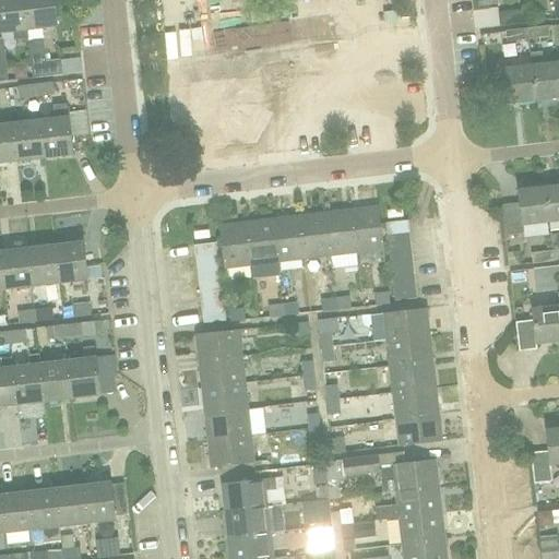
[(28,37),(27,27),(23,0),(0,0),(0,31),(13,30),(14,39),(28,37)]
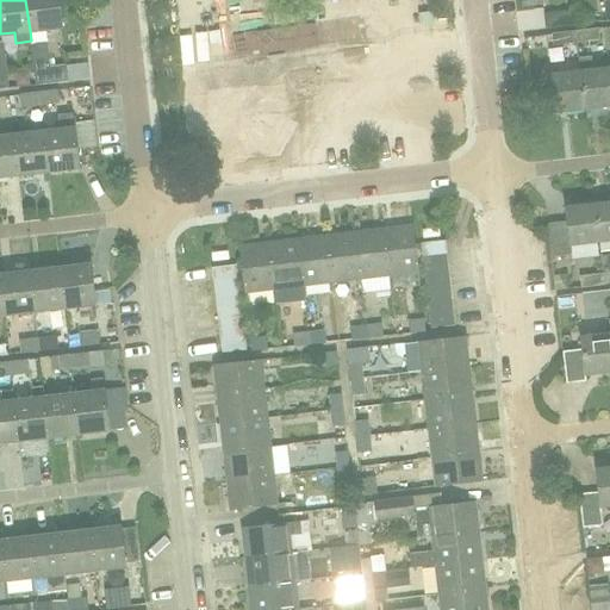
[(25,0),(30,30),(62,26),(58,0),(25,0)]
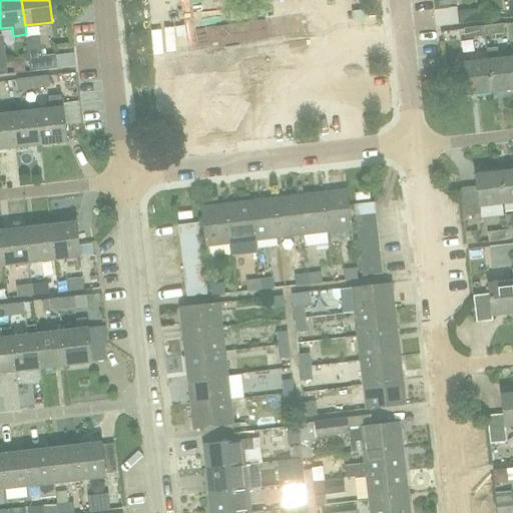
[(292,0),(293,10),(344,8),(343,0),(292,0)]
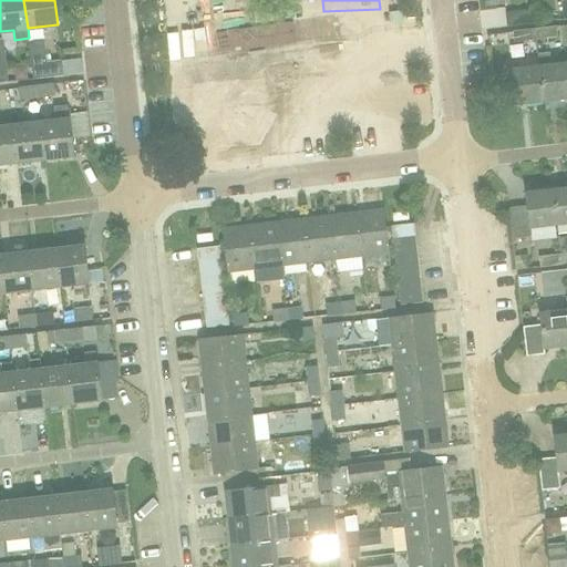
[(483,0),(484,10),(505,7),(504,0),(483,0)]
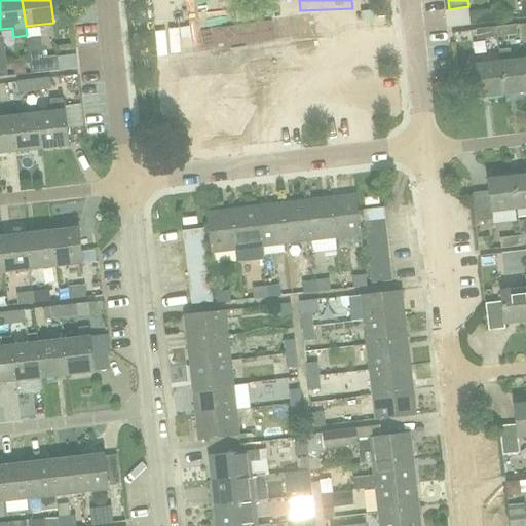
[(467,26),(494,23),(493,9),(465,12),(467,26)]
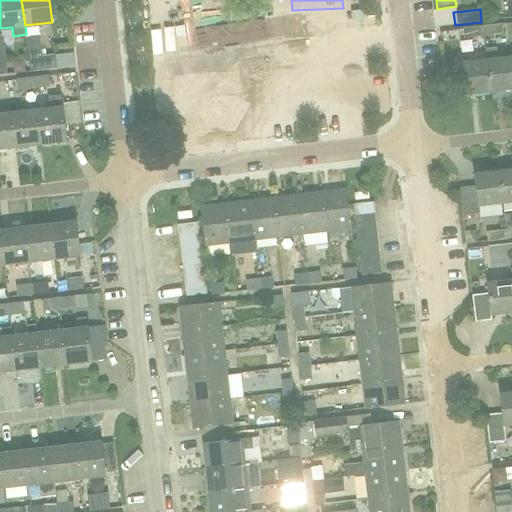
[(503,34),(502,24),(480,27),(481,37),(503,34)]
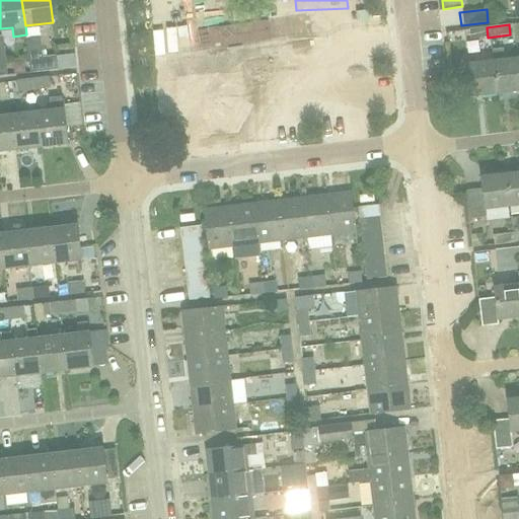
[(488,38),(487,27),(469,29),(470,39),(483,38),(485,54),(489,53),(488,38)]
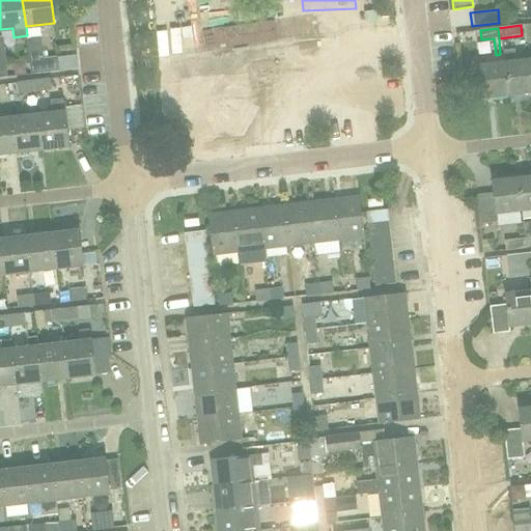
[(513,50),(503,51),(504,61),(501,61),(505,94),(530,91),(527,58),(515,60),(513,50)]
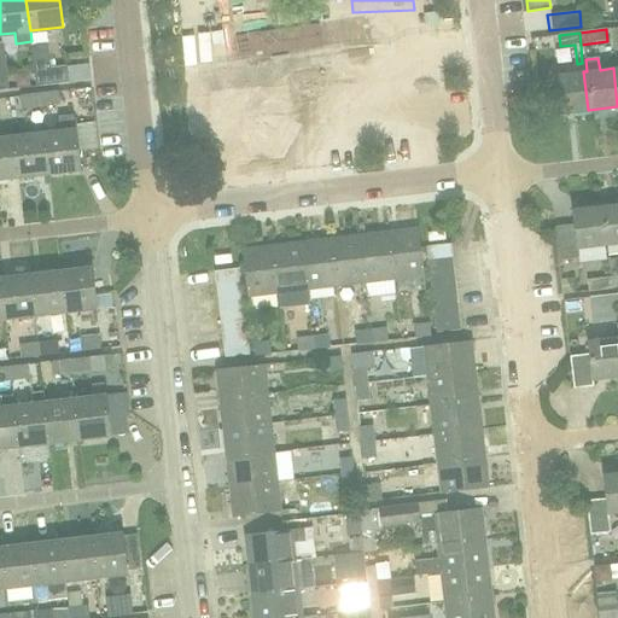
[(583,71),(569,74),(567,65),(557,66),(557,75),(553,75),(557,114),(588,110),(583,71)]
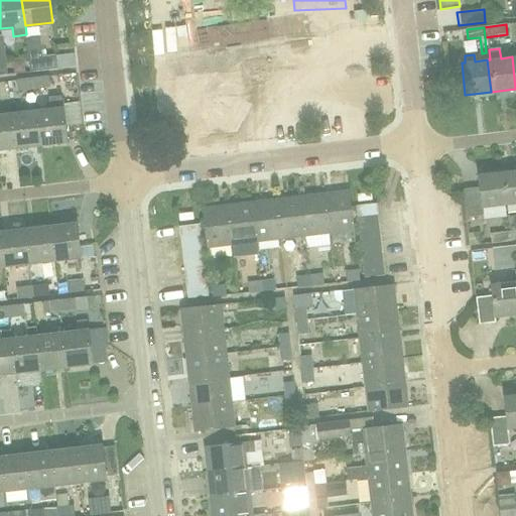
[(58,69),(56,55),(29,58),(31,72),(58,69)]
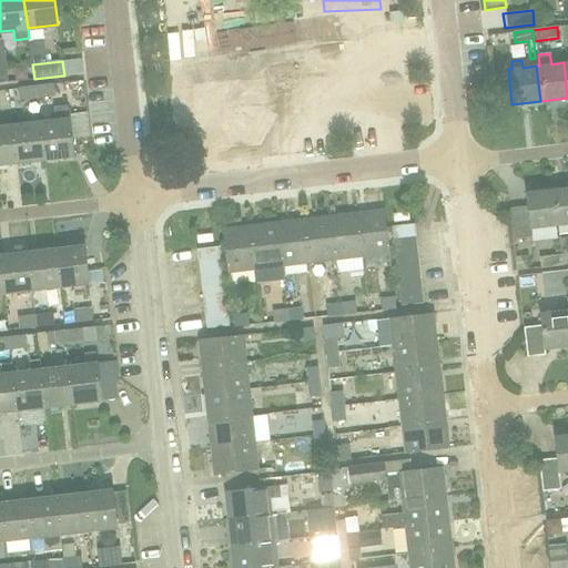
[(38,99),(56,97),(53,84),(37,85),(38,99)]
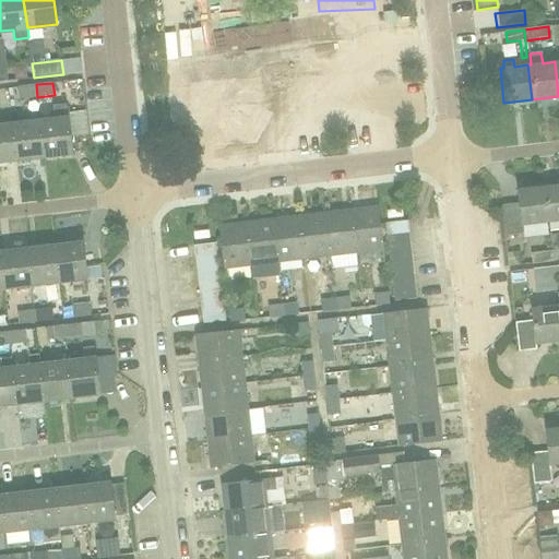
[(37,97),(36,84),(18,86),(19,99),(37,97)]
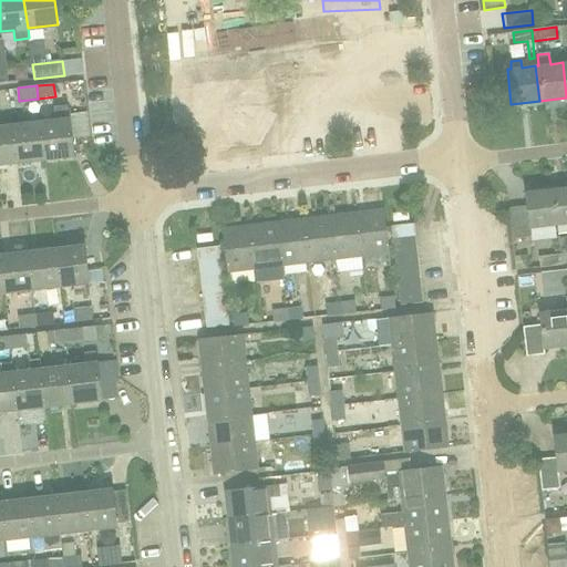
[(53,119),(41,120),(45,158),(74,155),(70,116),(69,117),(68,106),(52,107),(53,119)]
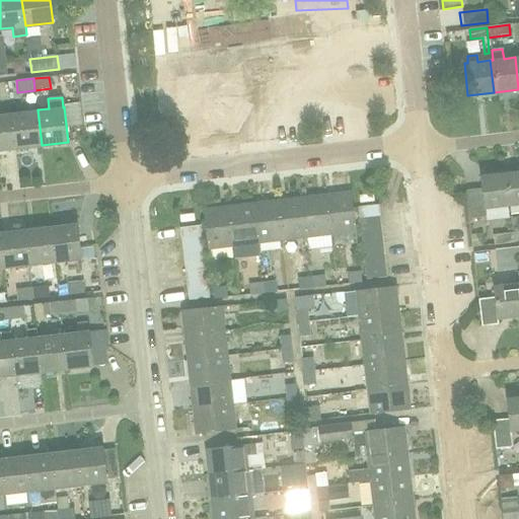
[(38,109),(11,113),(15,148),(42,145),(38,109)]
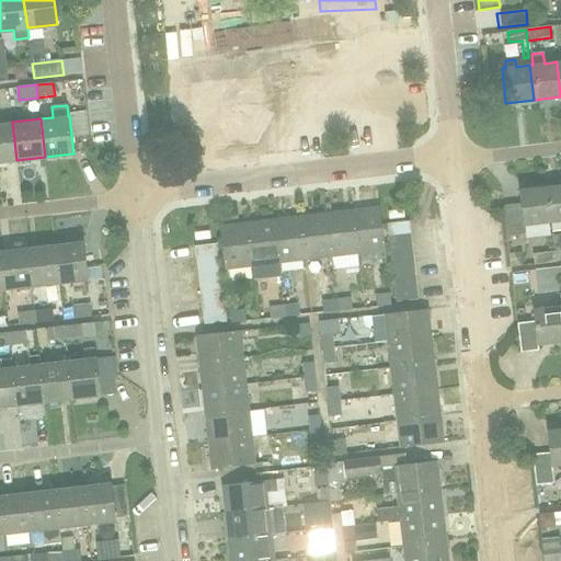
[(12,122),(0,123),(0,161),(16,160),(12,122)]
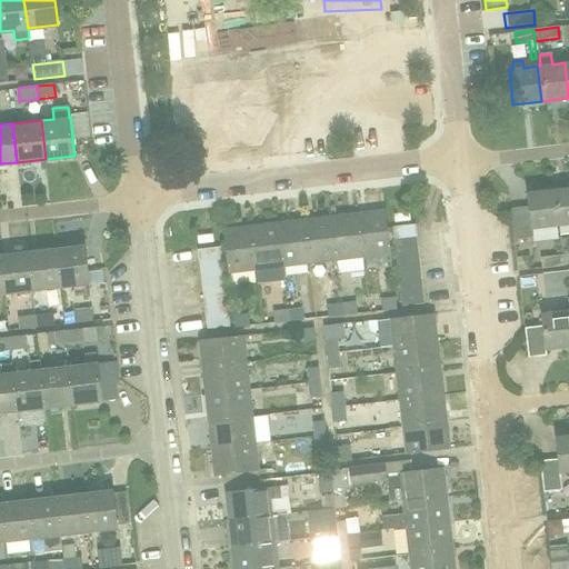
[(568,188),(552,190),(556,226),(568,223),(568,188)]
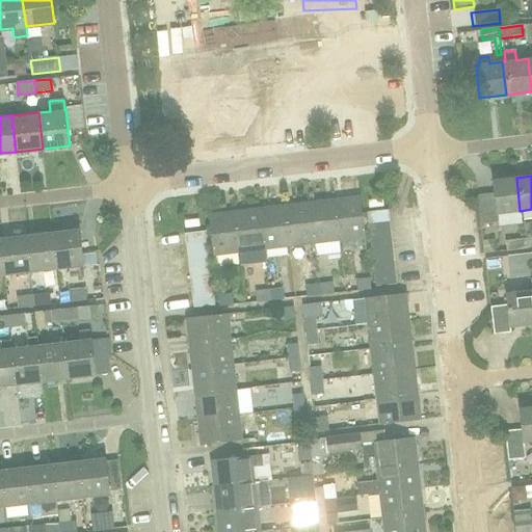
[(494,214),(520,211),(516,178),(489,181),(491,193),(474,194),(478,224),(495,222),(494,214)]
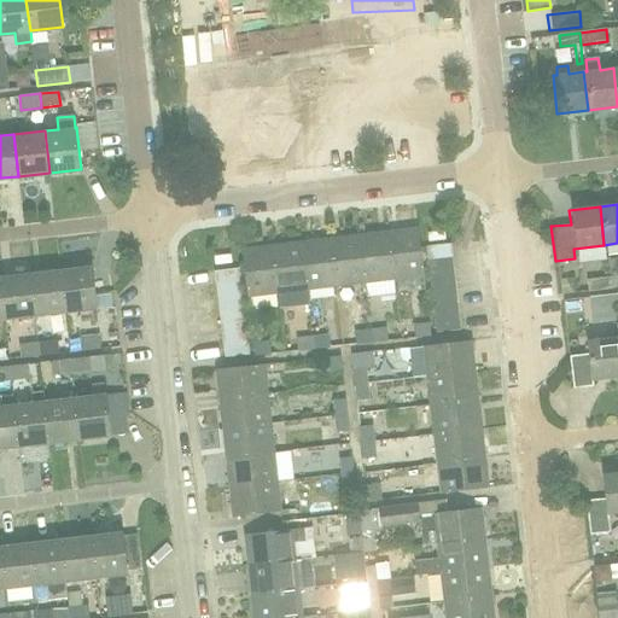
[(391,280),(421,277),(415,229),(385,233),(391,280)]
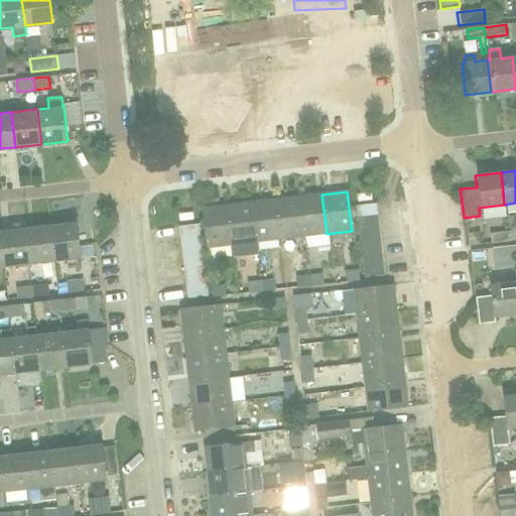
[(327,234),(321,195),(298,198),(302,236),(327,234)]
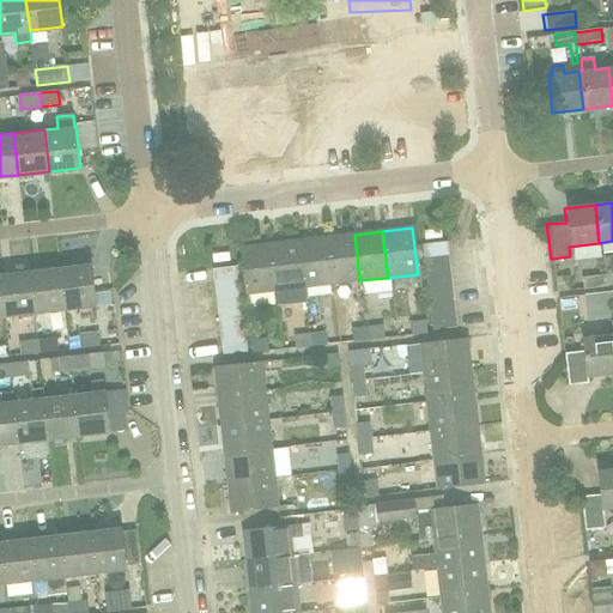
[(359,280),(354,235),(326,238),(331,284),(359,280)]
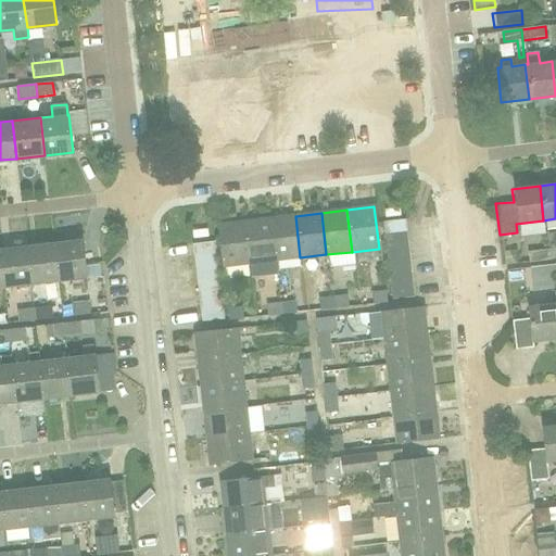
[(300,257),(295,216),(269,219),(274,261),(300,257)]
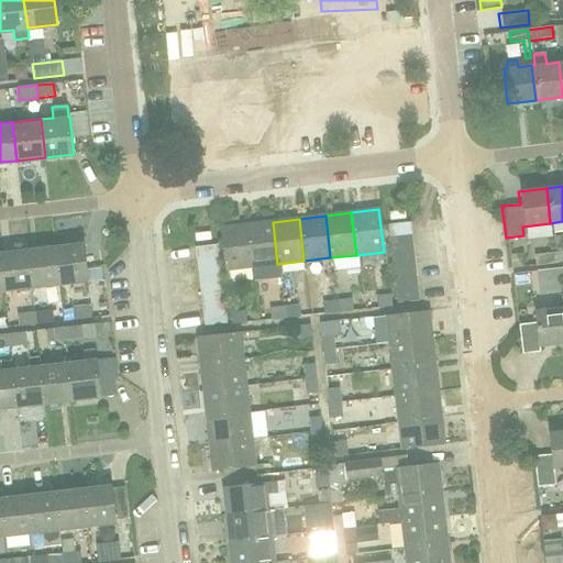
[(277,264),(273,222),(246,224),(251,267),(277,264)]
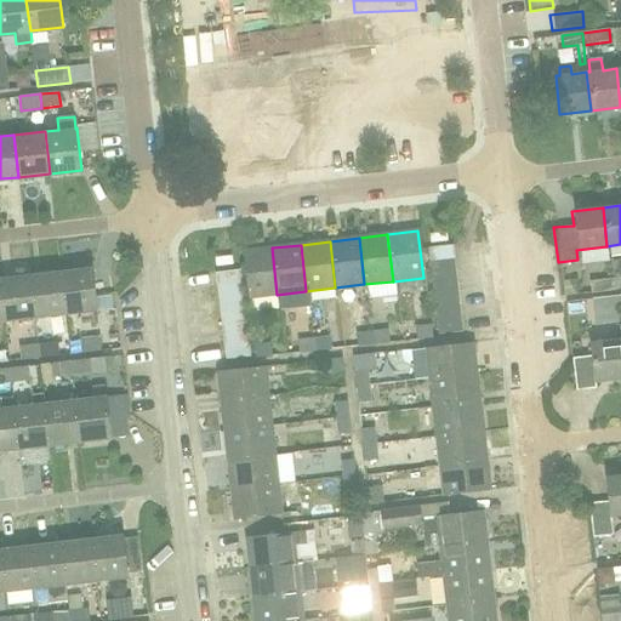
[(428,249),(431,261),(455,258),(454,245),(428,249)]
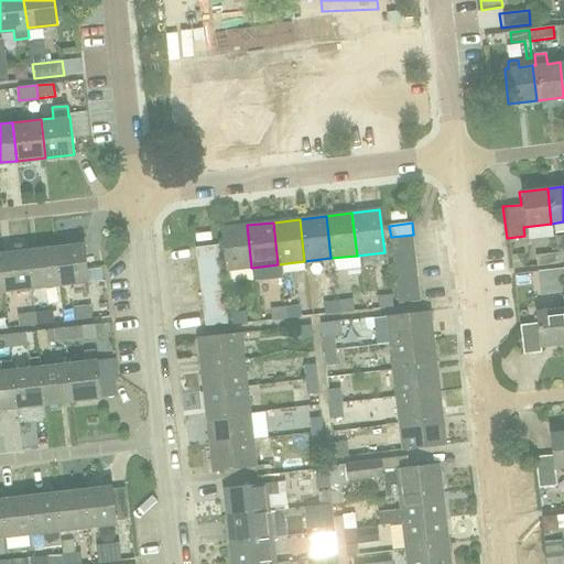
[(251,268),(247,225),(219,228),(225,271),(251,268)]
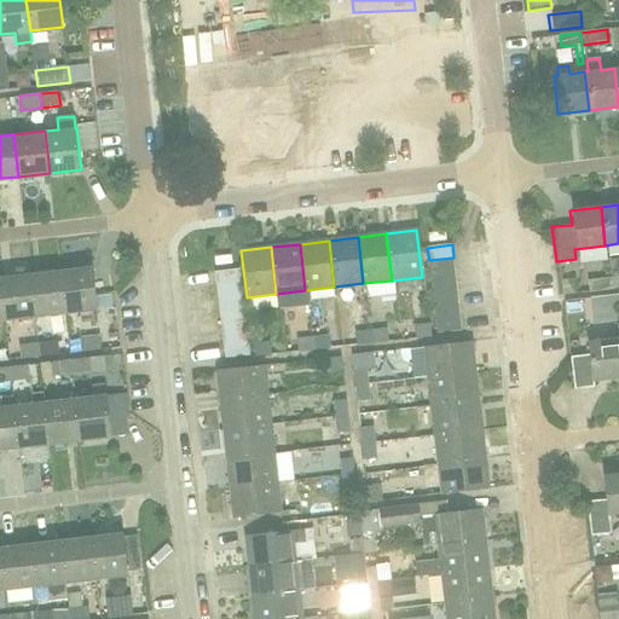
[(429,260),(431,272),(455,270),(453,258),(429,260)]
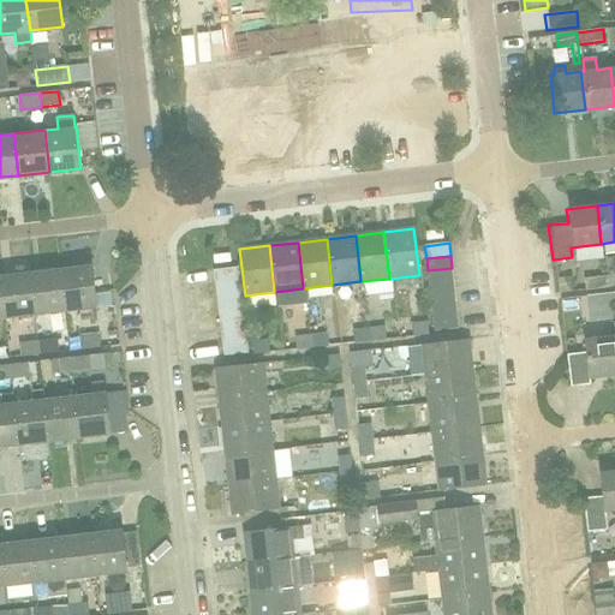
[(60,268),(65,311),(96,308),(91,264),(60,268)]
